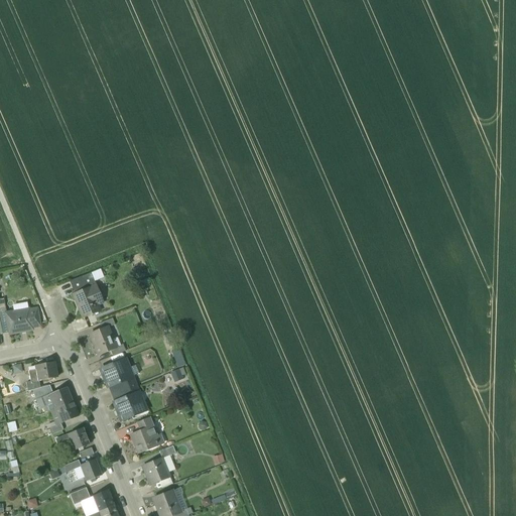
[(91,273),(69,281),(74,294),(90,287),(90,288),(96,285),(91,273)]
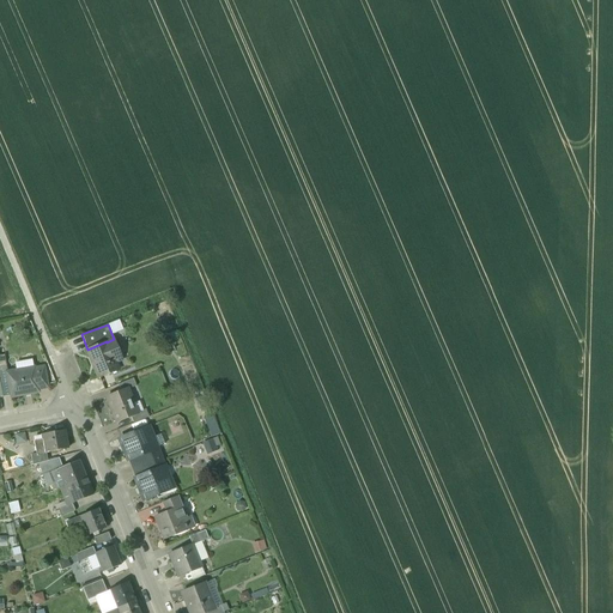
[(87,350),(86,350),(97,378),(119,370),(113,356),(119,353),(114,339),(107,343),(107,341),(87,350)]
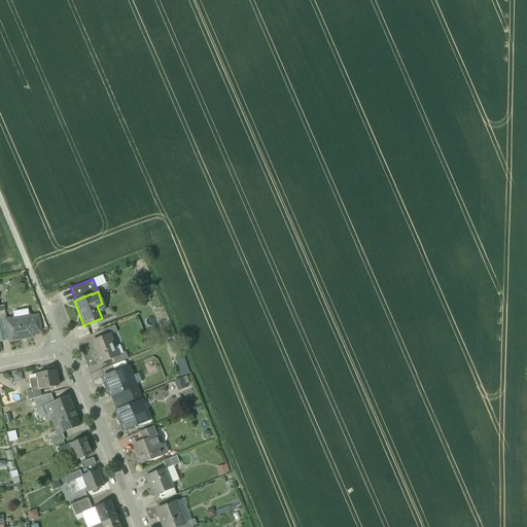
[(6,320),(9,340),(9,342),(33,338),(33,335),(30,318),(29,316),(6,320)]
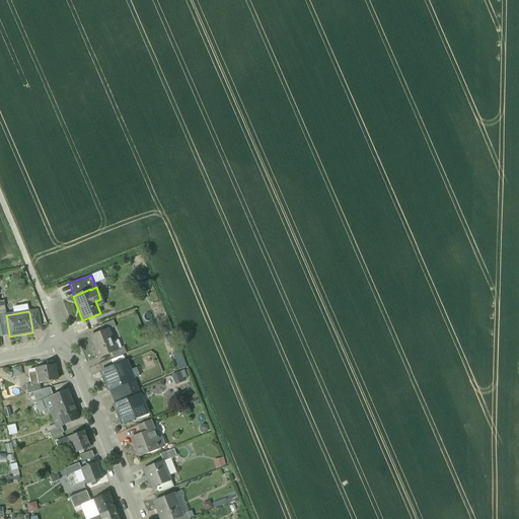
[(36,312),(29,313),(32,329),(40,327),(36,312)]
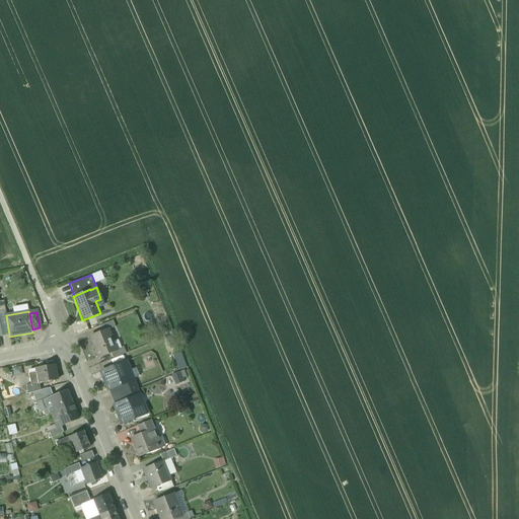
[(6,314),(0,314),(0,325),(2,337),(9,335),(6,315),(6,314)]
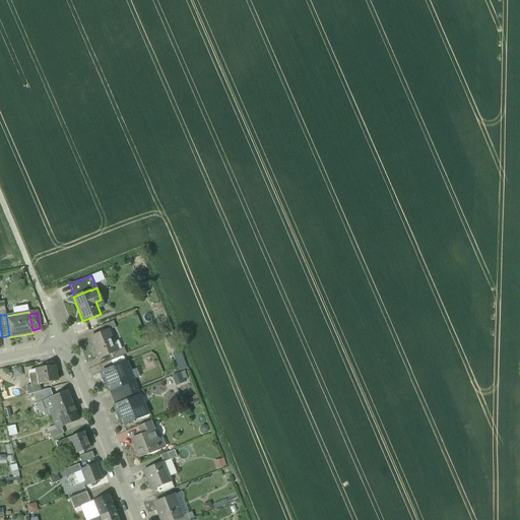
[(113,321),(100,326),(102,332),(108,330),(108,331),(116,328),(113,321)]
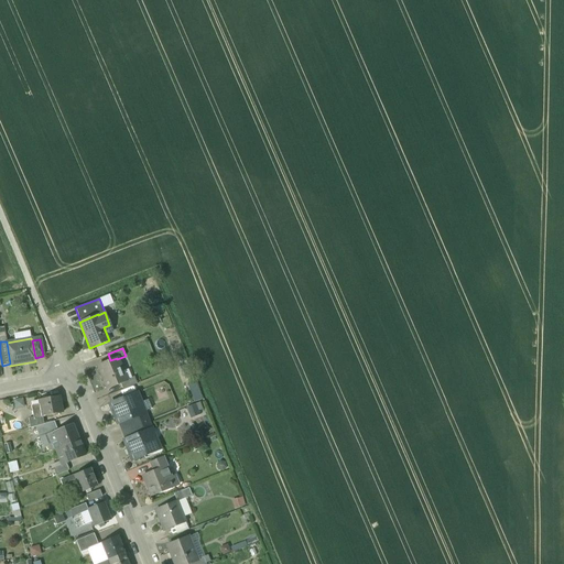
[(110,360),(97,366),(106,389),(120,383),(126,381),(126,380),(117,359),(117,358),(110,360)]
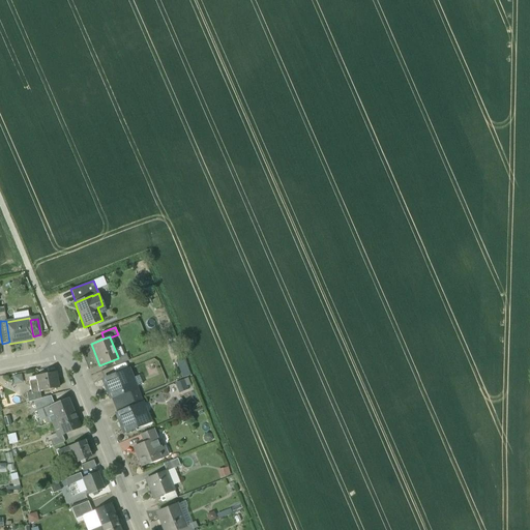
[(125,354),(118,357),(118,358),(113,360),(115,366),(128,361),(125,354)]
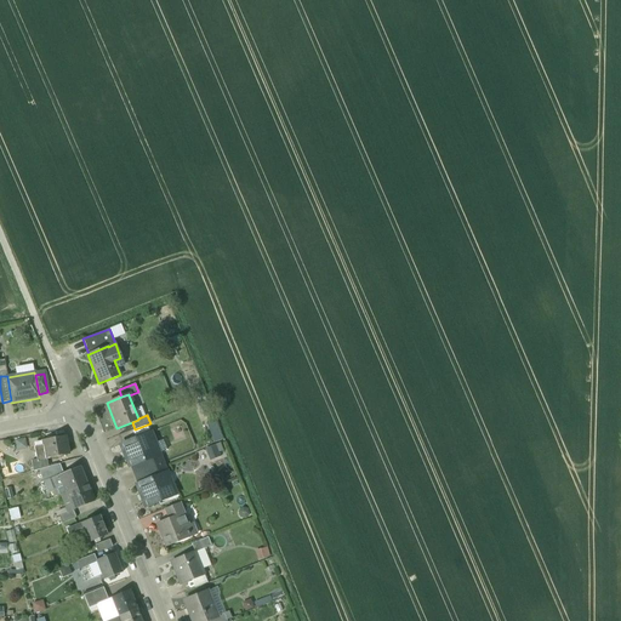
[(149,433),(121,444),(130,467),(130,466),(160,454),(160,453),(153,455),(149,446),(154,444),(149,433)]
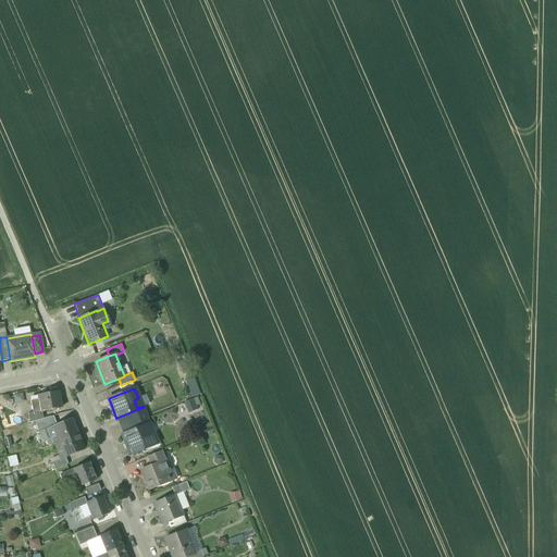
[(58,392),(38,396),(39,401),(41,411),(61,408),(58,392)]
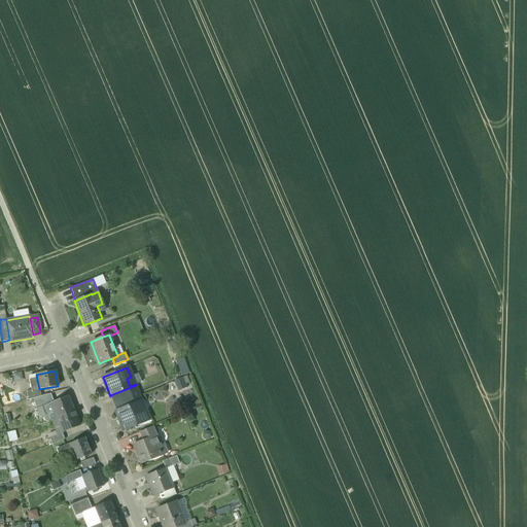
[(138,374),(131,377),(127,379),(130,386),(136,384),(141,382),(138,374)]
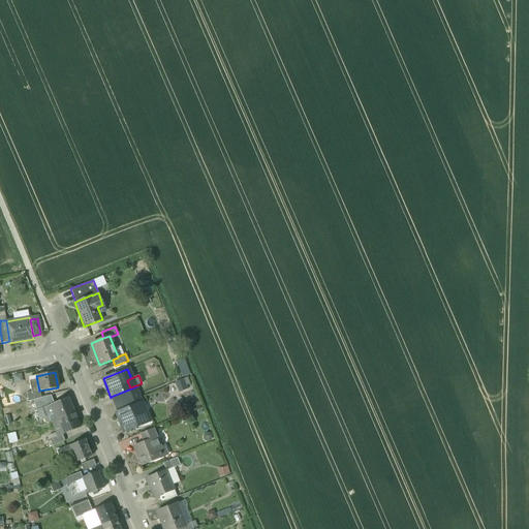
[(187,376),(172,381),(180,408),(194,403),(190,387),(191,387),(187,376)]
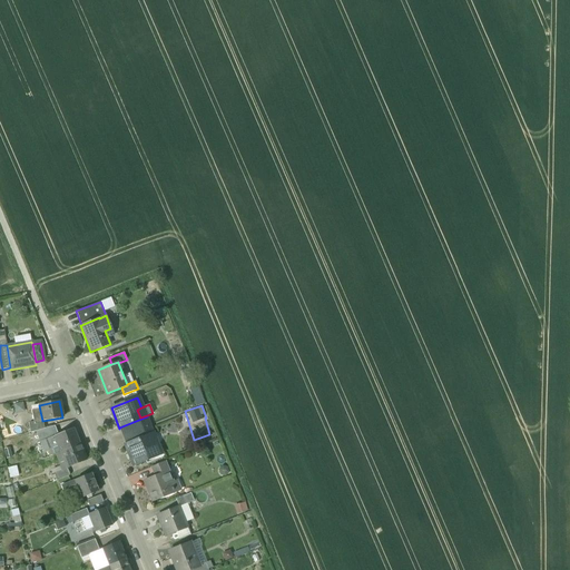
[(40,411),(31,412),(33,422),(33,423),(42,421),(40,411)]
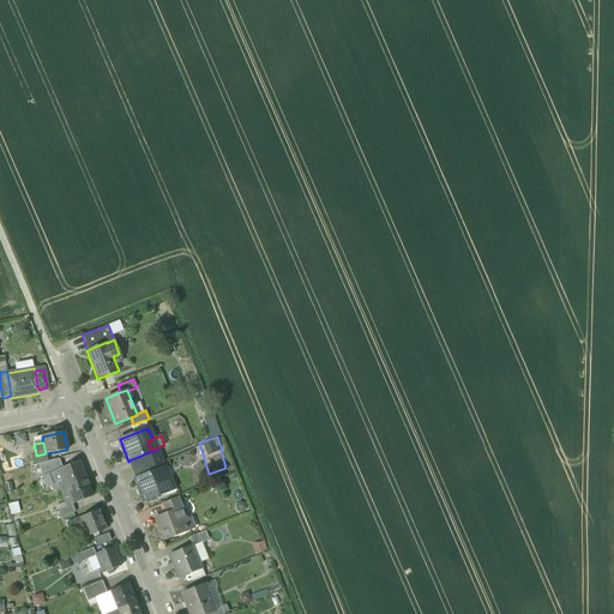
[(158,449),(128,461),(132,470),(162,458),(158,449)]
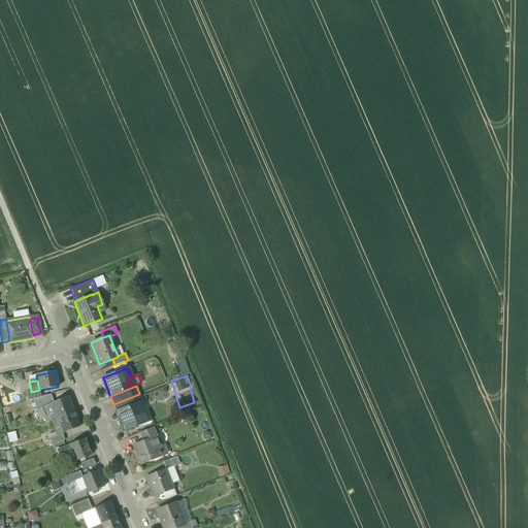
[(39,390),(31,392),(31,391),(27,392),(28,401),(33,400),(41,397),(39,390)]
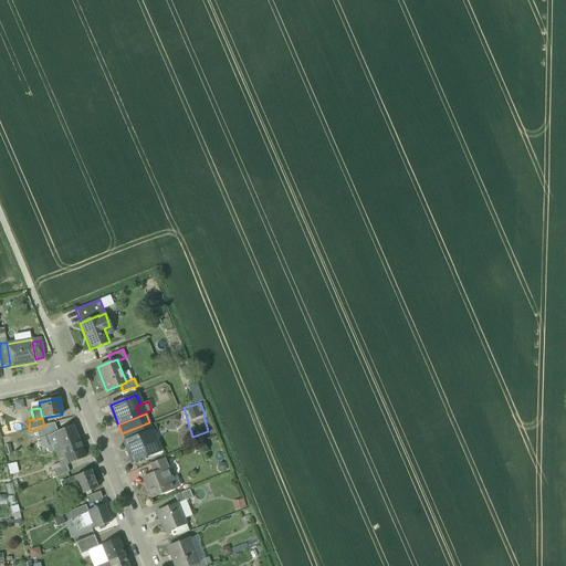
[(149,422),(122,433),(125,441),(153,430),(149,422)]
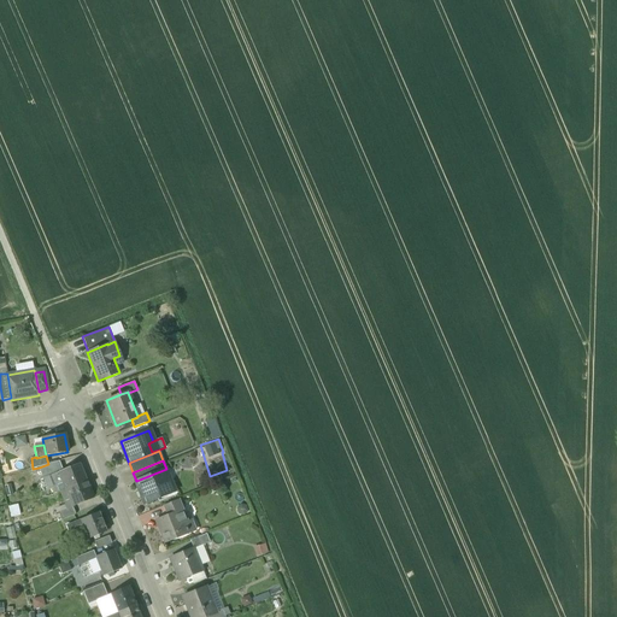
[(48,464),(39,468),(43,479),(58,472),(63,471),(59,462),(48,464)]
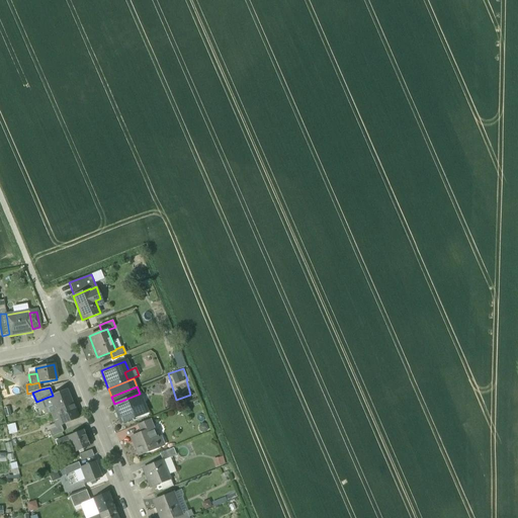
[(53,396),(49,397),(55,412),(72,405),(66,390),(53,396)]
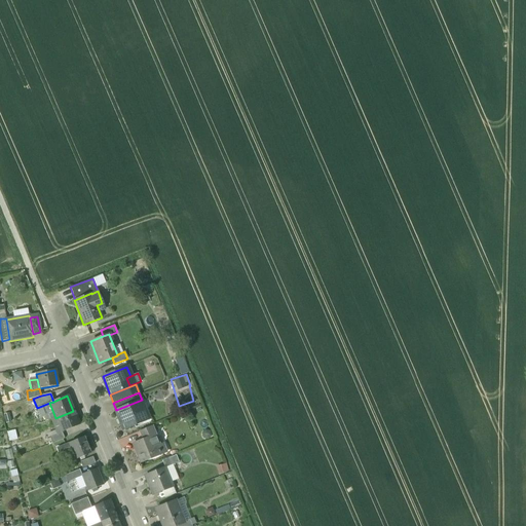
[(116,410),(123,429),(148,419),(141,402),(143,401),(142,400),(116,410)]
